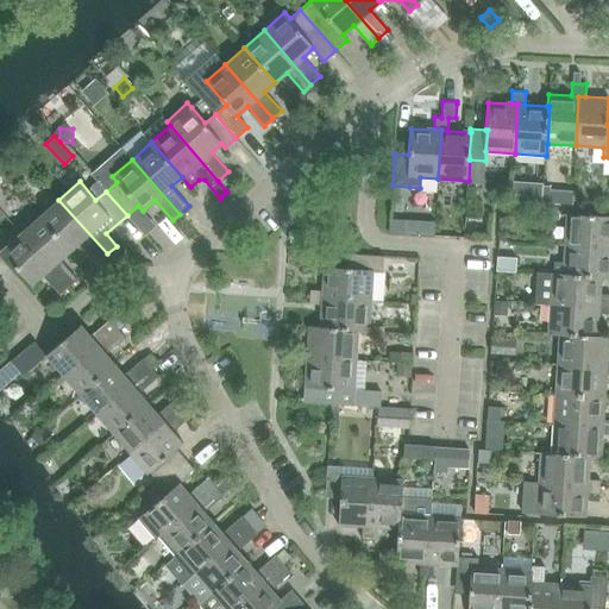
[(514,182),(512,201),(513,201),(542,203),(544,184),(514,182)]
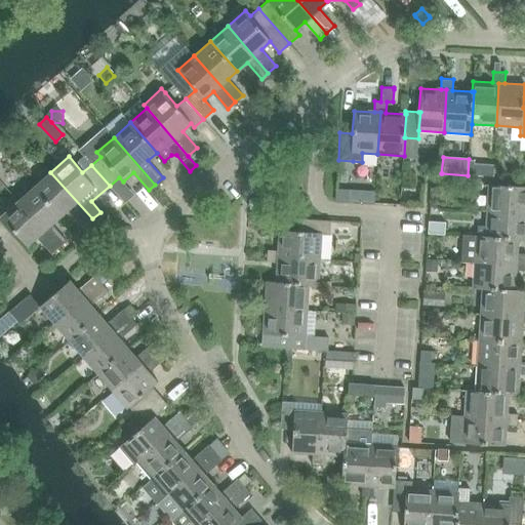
[(476,165),(475,174),(493,176),(493,166),(476,165)]
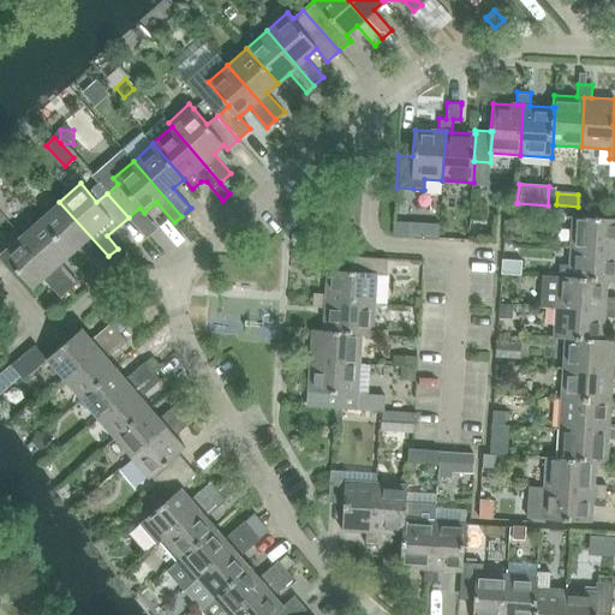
[(59,202),(40,219),(70,252),(82,243),(100,263),(108,256),(59,202)]
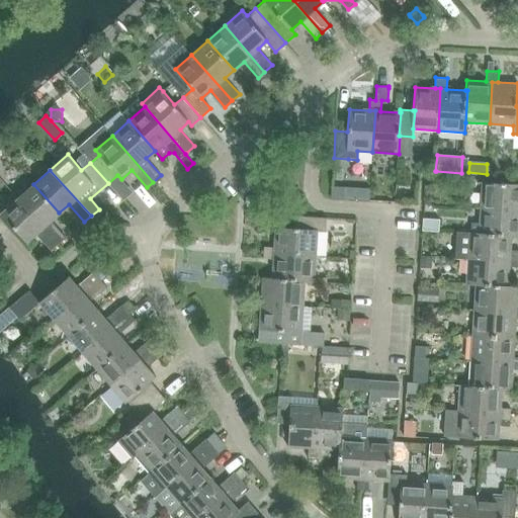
[(517,184),(484,182),(482,208),(517,209),(517,184)]
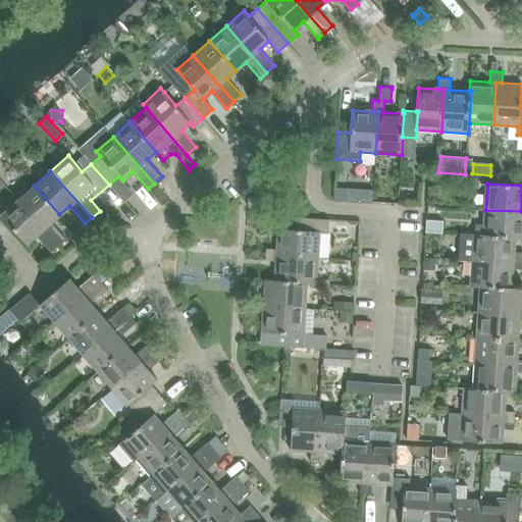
[(34,186),(16,200),(58,247),(65,240),(50,222),(59,214),(34,186)]
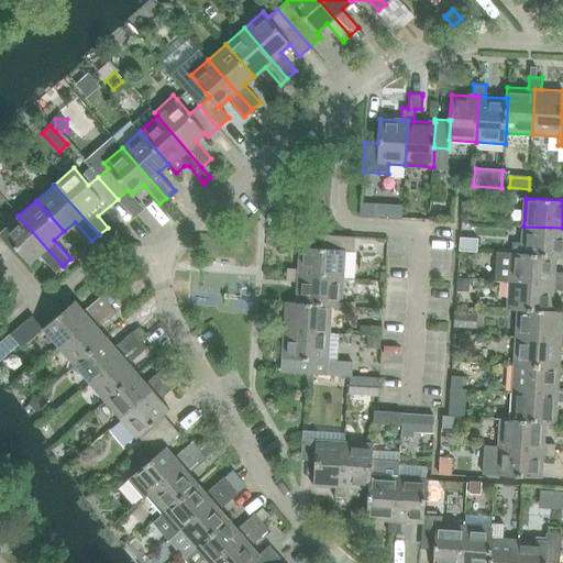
[(361,203),(360,217),(373,218),(374,203),(361,203)]
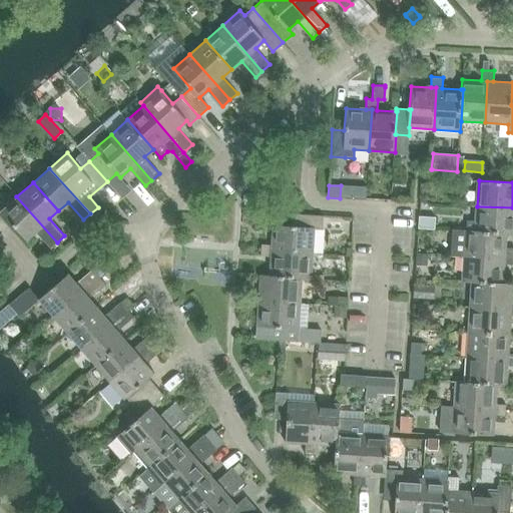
[(57,242),(16,196),(0,210),(25,239),(35,230),(50,248),(57,242)]
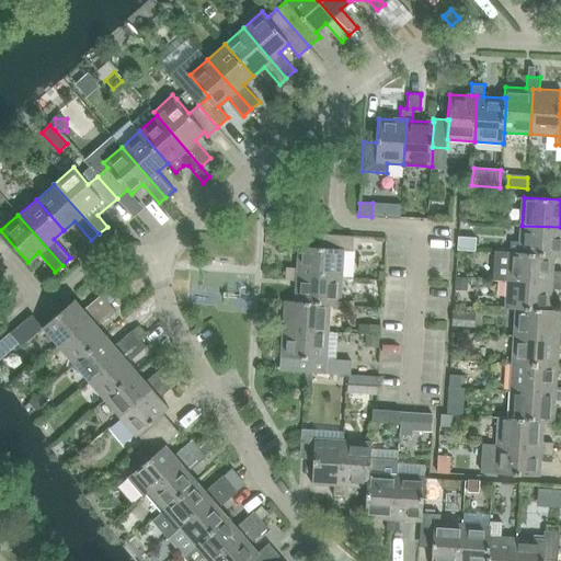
[(511,242),(511,252),(554,255),(554,256),(560,256),(560,227),(522,226),(521,242),(511,242)]
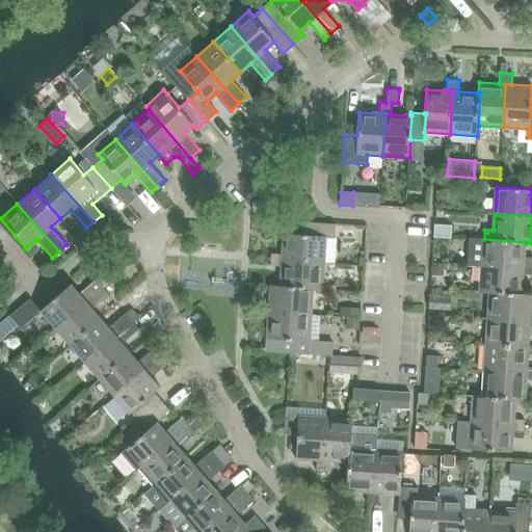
[(284,235),(283,254),(282,261),(324,264),(326,238),(336,239),(336,224),(284,221),(283,235),(284,235)]
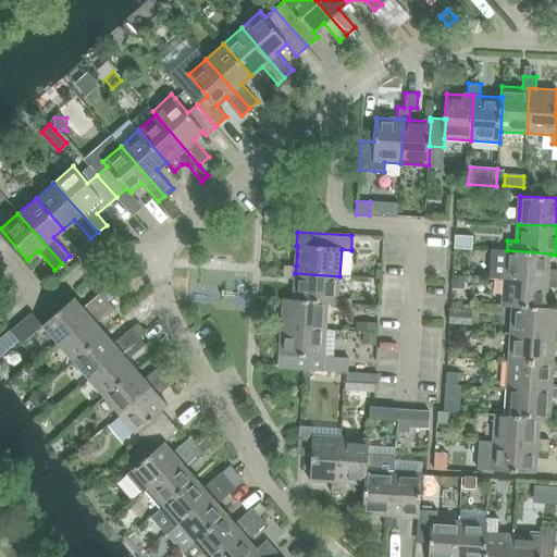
[(455,234),(454,247),(471,248),(472,235),(455,234)]
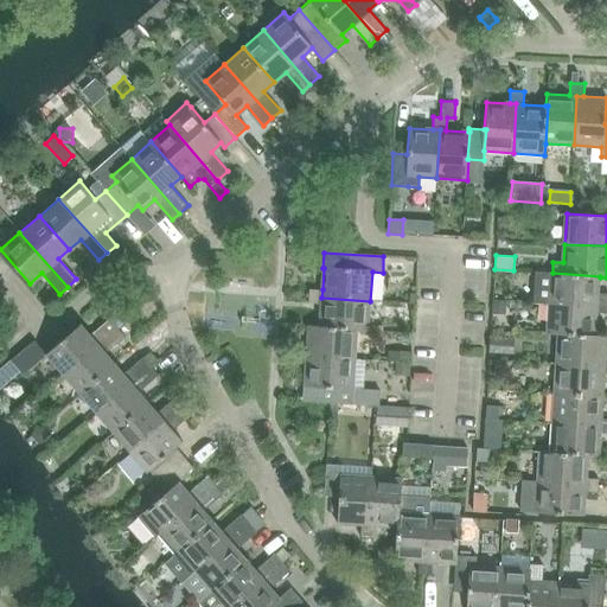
[(606,314),(606,294),(599,295),(600,278),(600,276),(553,273),(535,273),(534,302),(550,304),(598,307),(598,314),(606,314)]
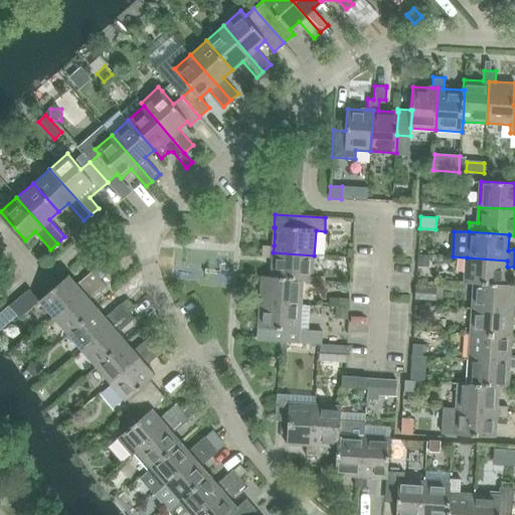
[(273,259),(272,276),(303,278),(303,280),(312,281),(314,255),(273,252),(274,245),(263,245),(263,258),(273,259)]
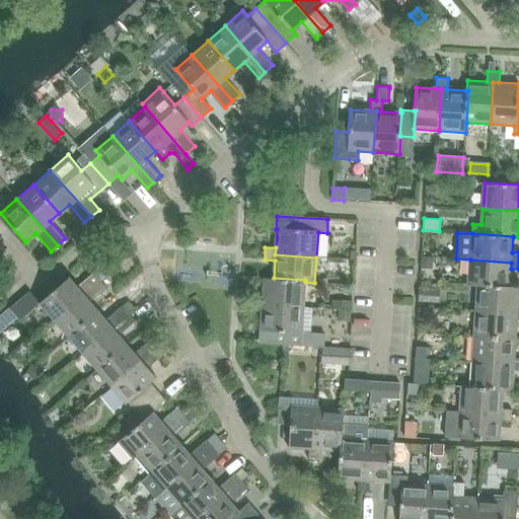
[(433,257),(421,256),(421,269),(432,269),(433,257)]
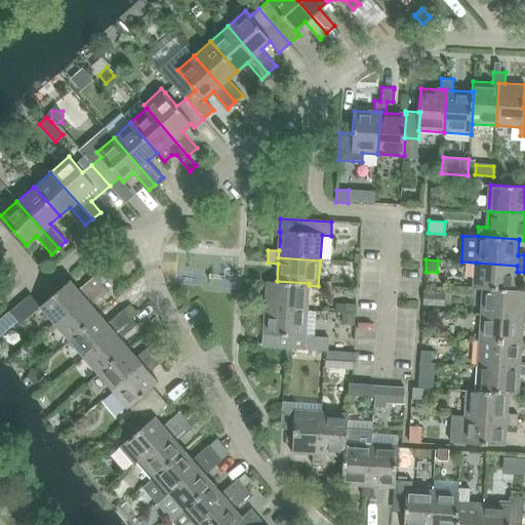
[(474,289),(484,290),(516,292),(516,290),(517,272),(517,266),(476,263),(474,289)]
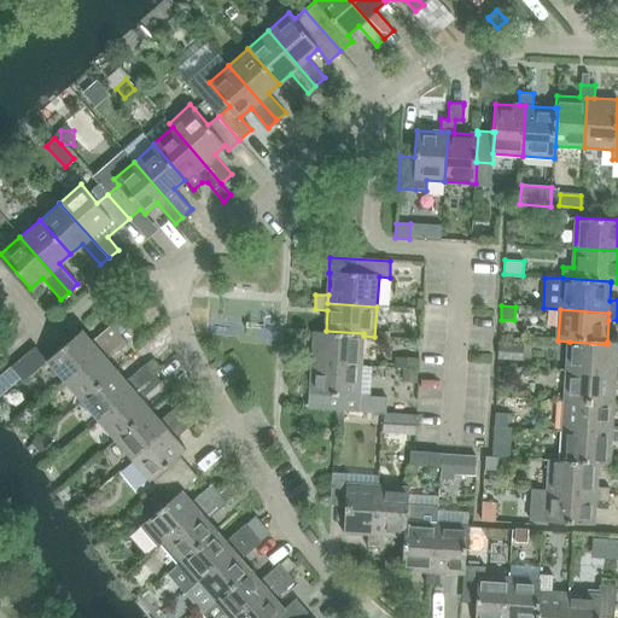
[(47,362),(64,382),(120,333),(112,325),(92,343),(82,331),(47,362)]
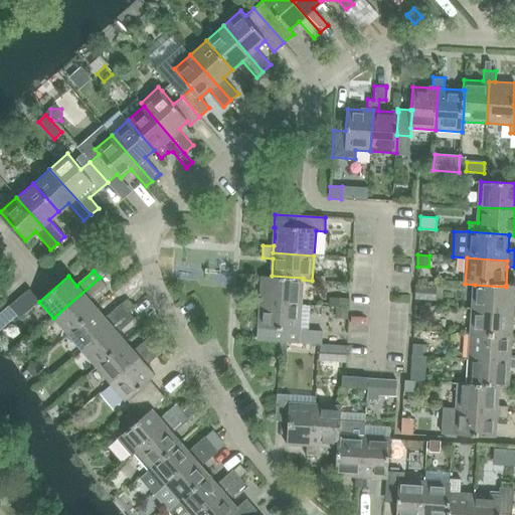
[(249,307),(260,308),(261,302),(302,304),(303,280),(303,278),(272,276),(262,275),(261,296),(250,296),(249,307)]
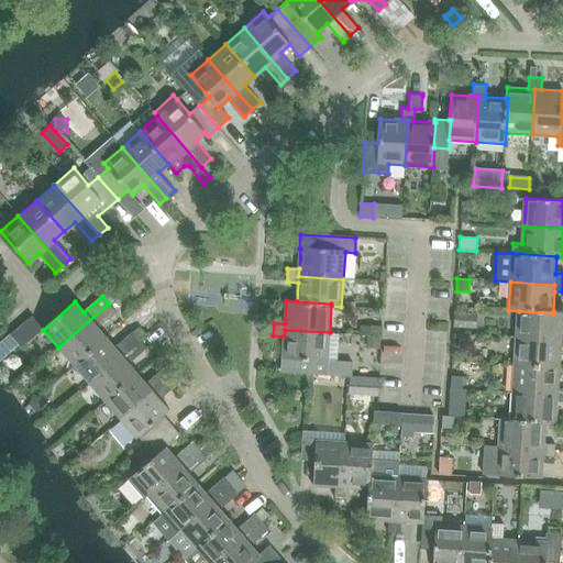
[(58,348),(75,366),(107,338),(98,328),(117,311),(109,304),(58,348)]
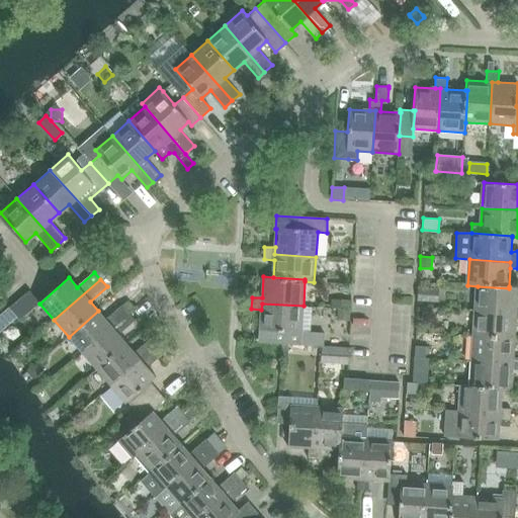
[(478,286),(476,311),(516,313),(515,319),(517,319),(517,307),(516,307),(517,287),(509,286),(509,288),(478,286)]
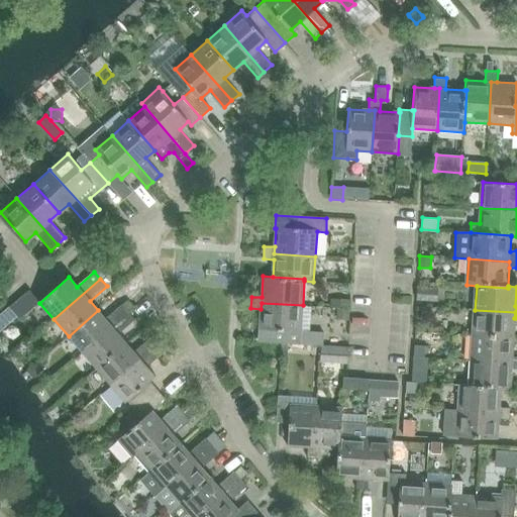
[(18,300),(9,308),(19,320),(39,303),(34,297),(29,291),(18,300)]
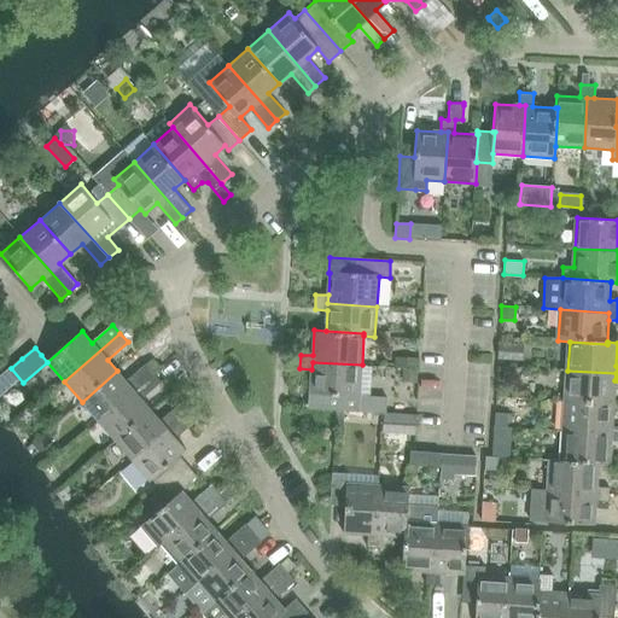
[(524,349),(500,348),(499,362),(523,363),(524,349)]
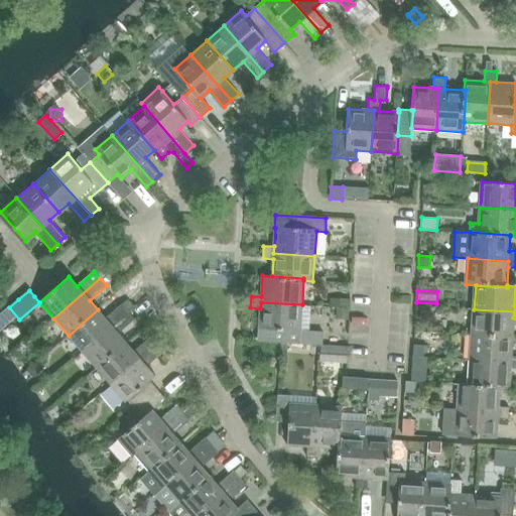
[(333,297),(332,306),(336,307),(348,307),(351,308),(351,298),(333,297)]
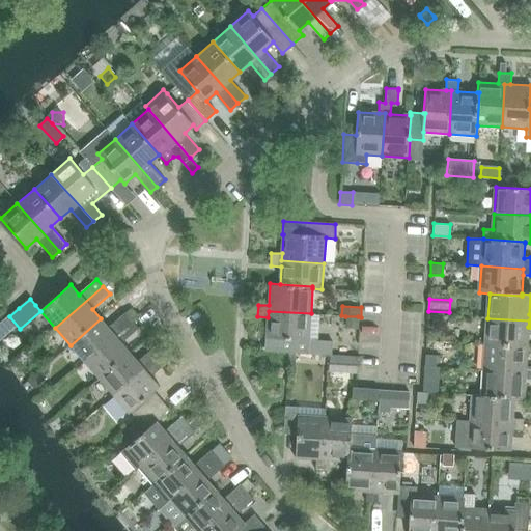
[(131,309),(126,313),(132,319),(137,315),(131,309)]
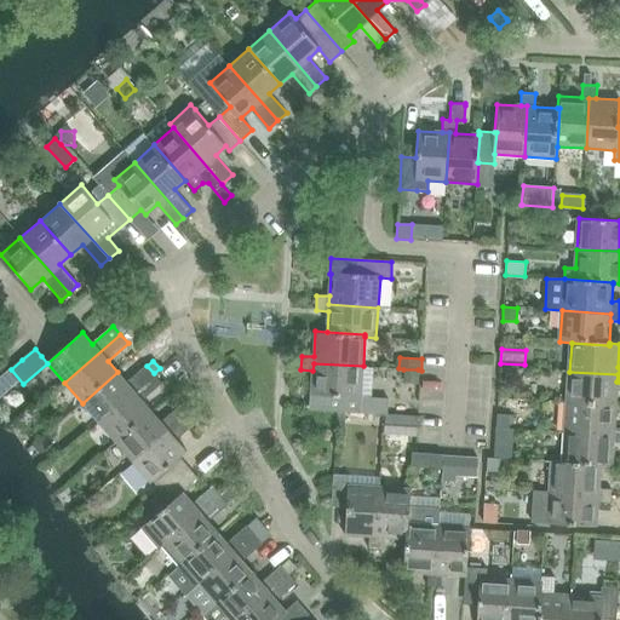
[(311,395),(310,411),(338,412),(339,412),(371,414),(388,414),(388,399),(372,397),(372,396),(361,396),(363,366),(314,363),(313,371),(311,395)]
